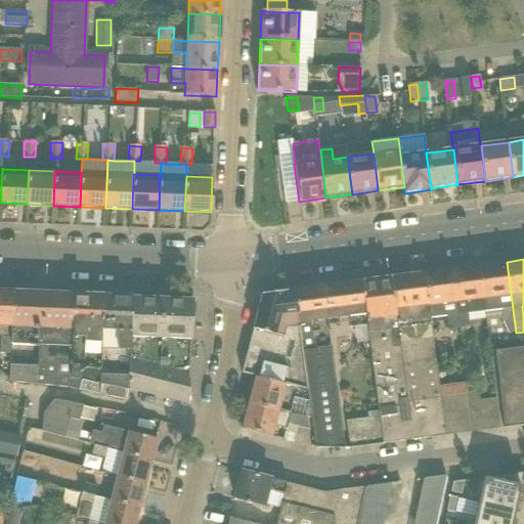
[(509,334),(516,333),(507,262),(479,266),(485,311),(503,309),(504,321),(509,334)]
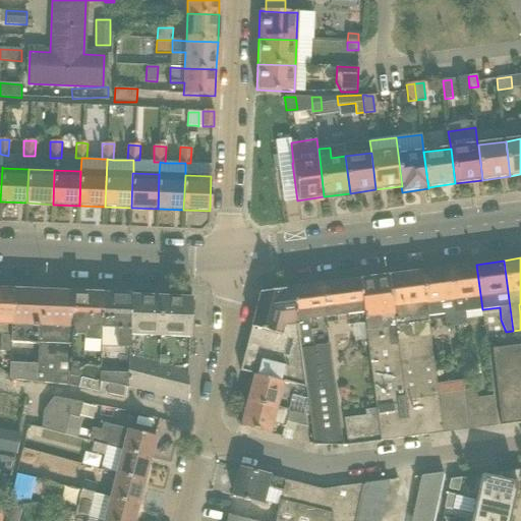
[(466,325),(464,312),(482,309),(476,265),(449,268),(456,326),(466,325)]
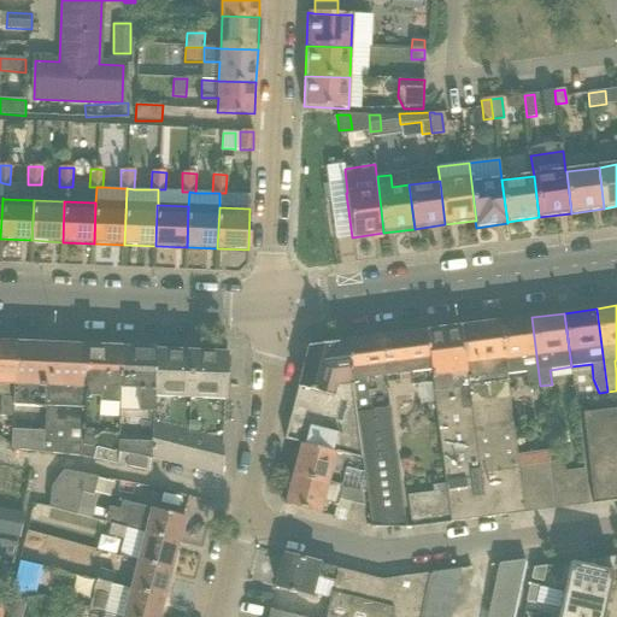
[(528,388),(540,386),(532,317),(499,322),(505,374),(526,370),(528,388)]
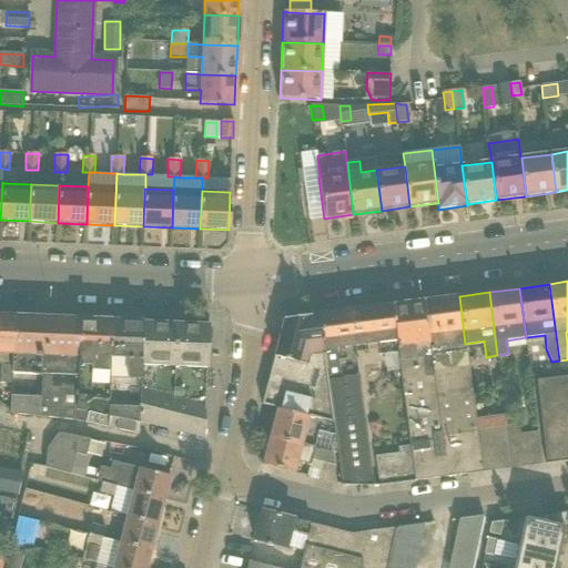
[(477,432),(476,430),(465,344),(459,296),(419,302),(437,436),(460,433),(466,475),(482,473),(477,432)]
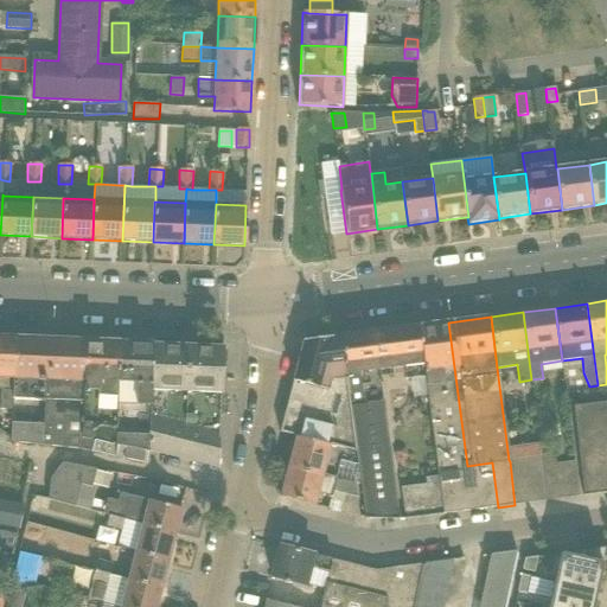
[(427,396),(438,477),(442,515),(498,508),(492,462),(467,466),(448,323),(415,326),(423,377),(426,396),(427,396)]
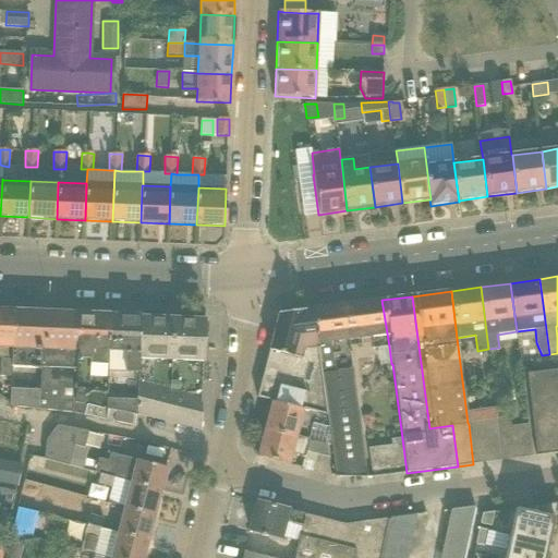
[(371,337),(373,349),(389,347),(381,300),(342,305),(347,340),(348,346),(361,344),(360,339),(371,337)]
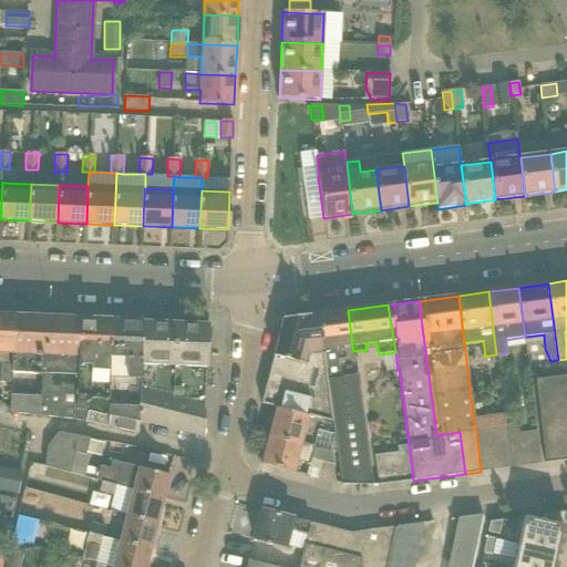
[(348,310),(317,315),(320,350),(322,370),(325,380),(358,375),(353,351),(352,346),(348,310)]
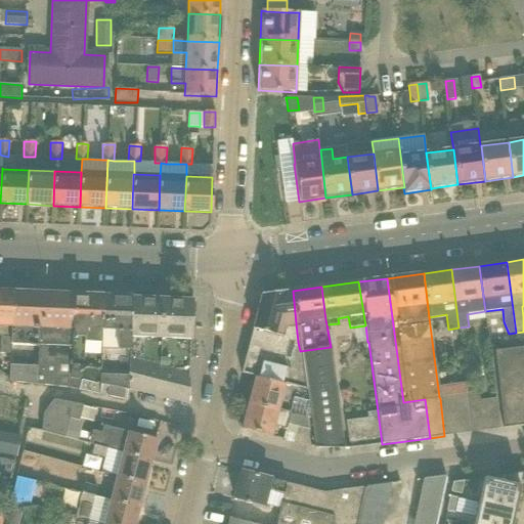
[(0,290),(0,337),(10,337),(11,337),(13,291),(0,290)]
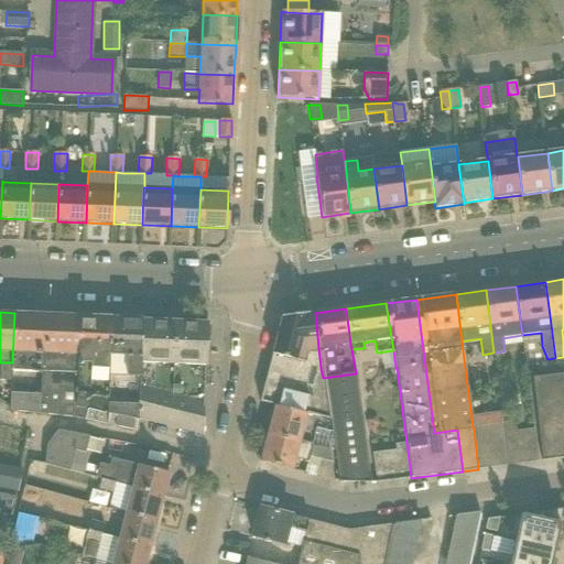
[(12,362),(11,362),(11,370),(42,372),(45,372),(47,315),(14,313),(12,362)]
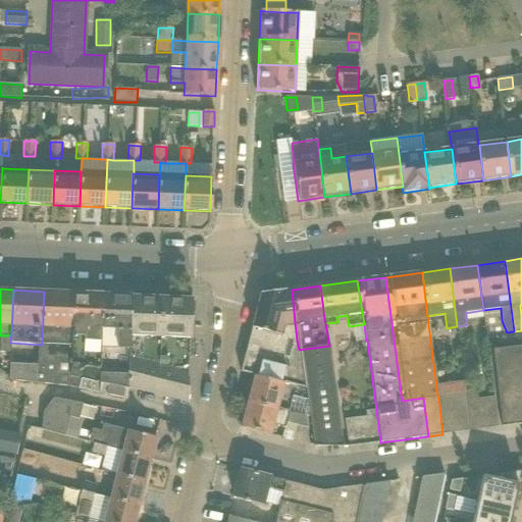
[(260,295),(252,328),(267,332),(297,341),(295,322),(292,290),(260,294),(260,295)]
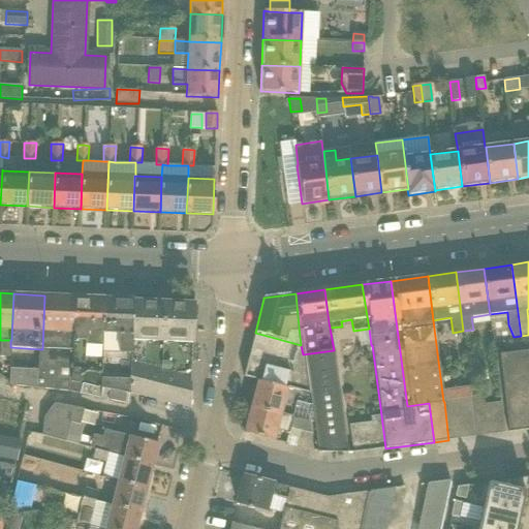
[(37,389),(70,393),(72,351),(75,297),(44,296),(42,349),(39,349),(38,370),(37,389)]
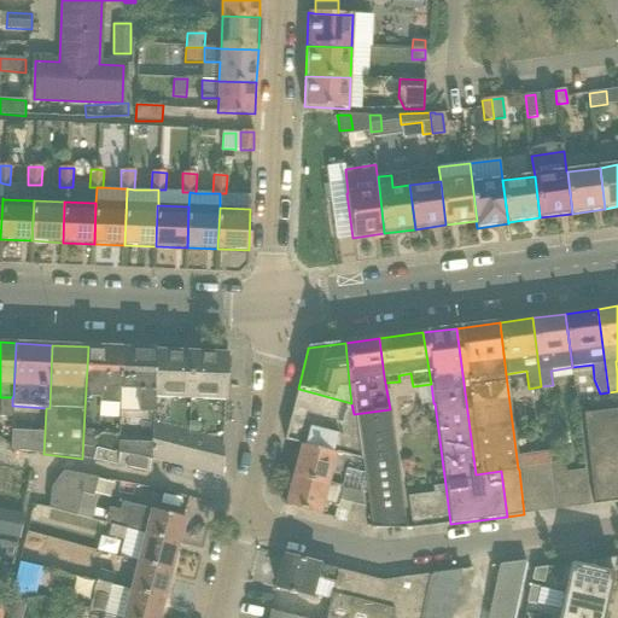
[(82,459),(92,461),(97,449),(117,454),(118,437),(122,348),(88,347),(85,410),(82,459)]
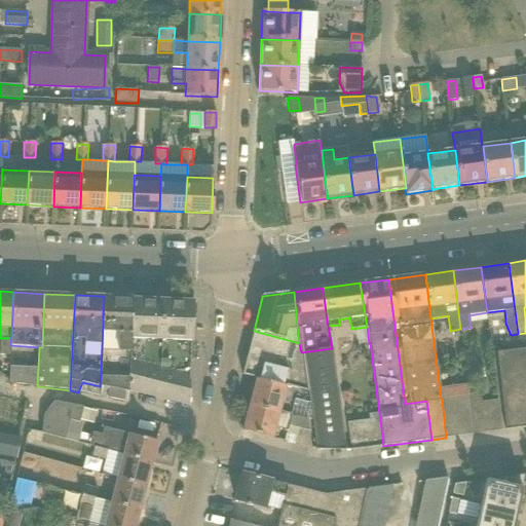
[(100,398),(127,405),(128,391),(129,369),(130,357),(132,333),(133,298),(104,296),(101,372),(100,386),(100,398)]
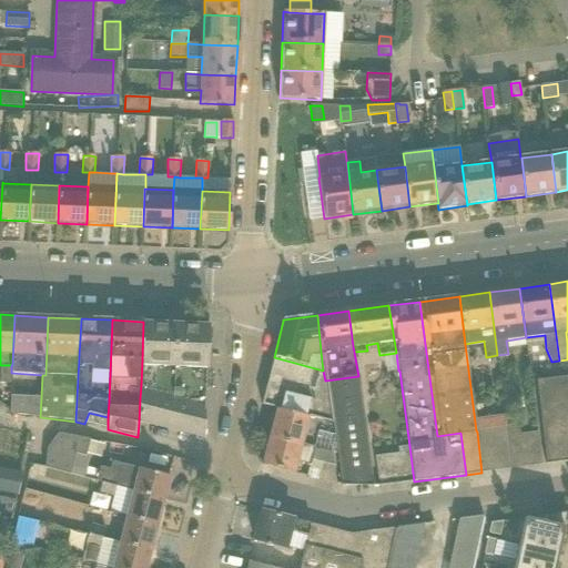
[(142,359),(208,363),(209,324),(143,322),(142,359)]
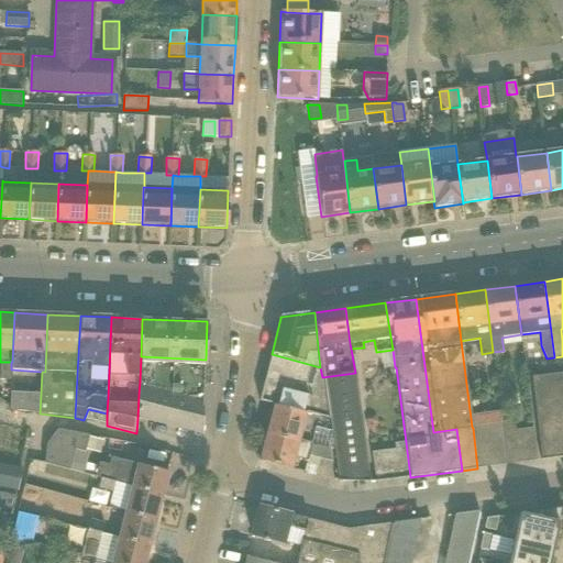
[(288,359),(272,354),(268,365),(265,379),(290,387),(301,389),(296,411),(328,421),(328,420),(322,377),(320,367),(288,359)]
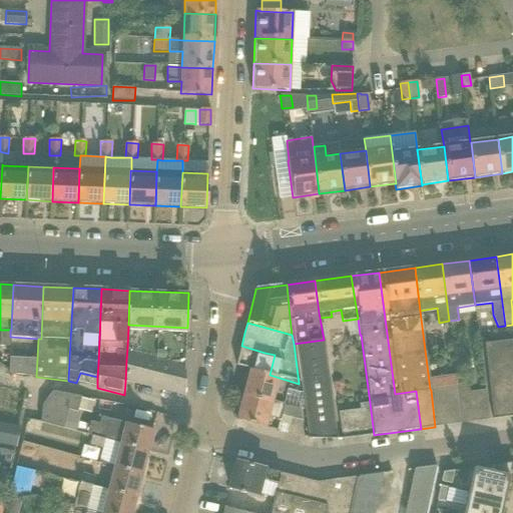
[(186,362),(187,328),(128,325),(127,348),(126,360),(186,362)]
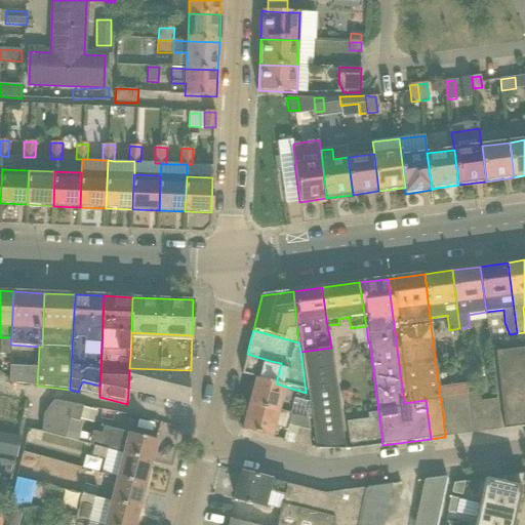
[(310,404),(313,429),(316,449),(346,449),(331,348),(300,352),(306,392),(306,393),(308,403),(310,404)]
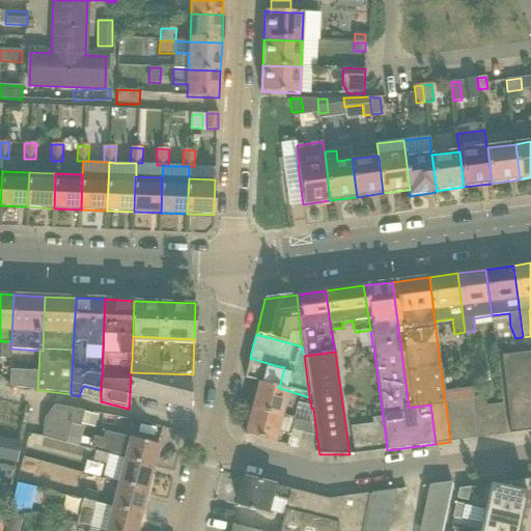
[(510,435),(530,431),(530,352),(500,357),(510,435)]
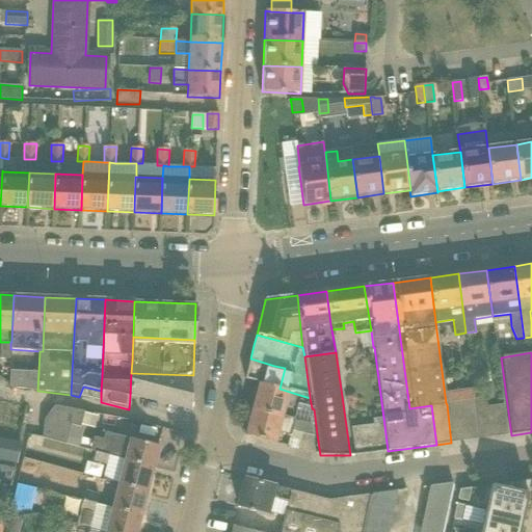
[(274,366),(250,358),(245,379),(259,383),(280,389),(285,368),(274,366)]
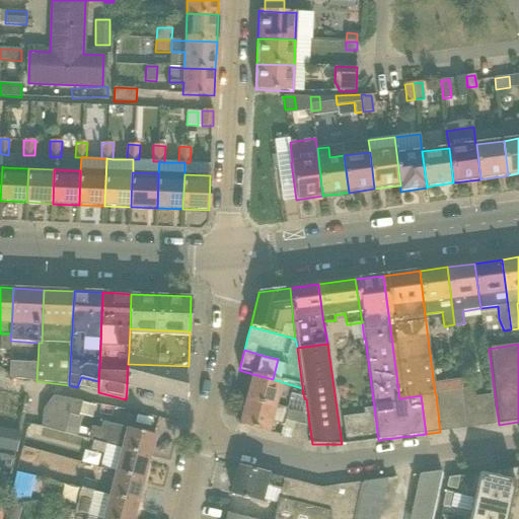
[(38,363),(9,362),(8,378),(8,379),(36,381),(38,363)]
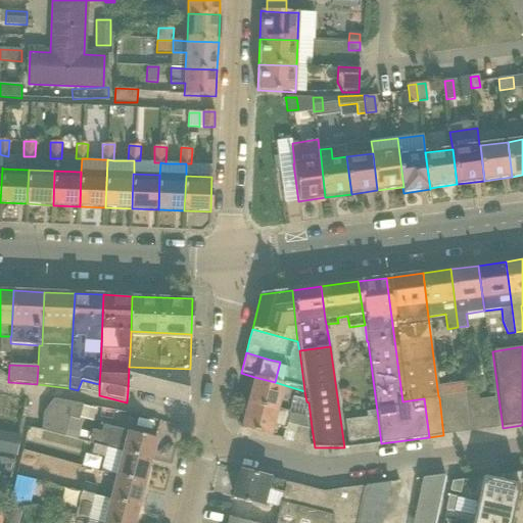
[(128,389),(188,403),(190,369),(129,367),(128,389)]
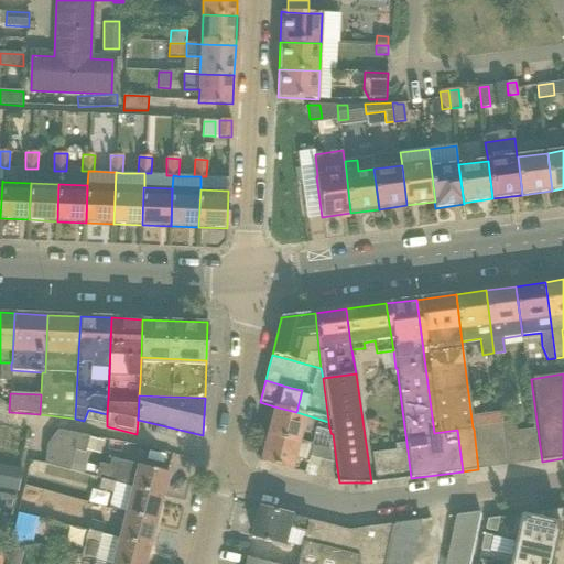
[(300,443),(301,442),(311,445),(316,429),(331,433),(328,422),(296,412),(274,407),(267,435),(300,443)]
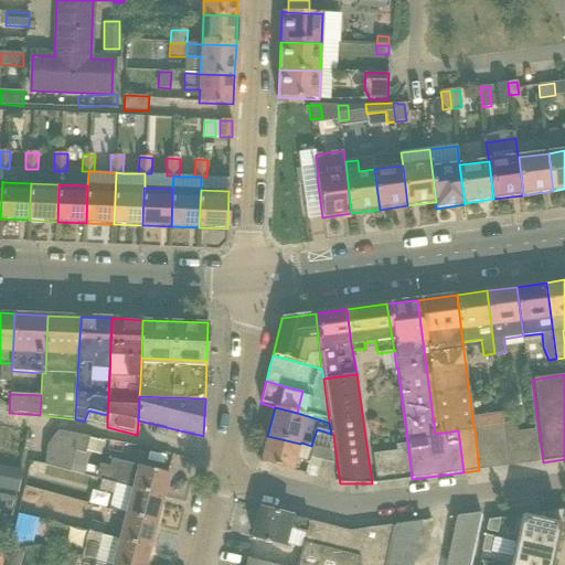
[(107,427),(107,415),(88,411),(84,422),(106,427),(107,427)]
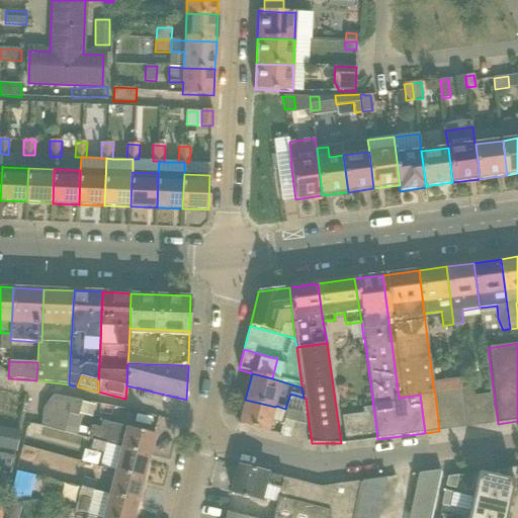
[(473,389),(461,390),(466,427),(479,426),(475,397),(473,389)]
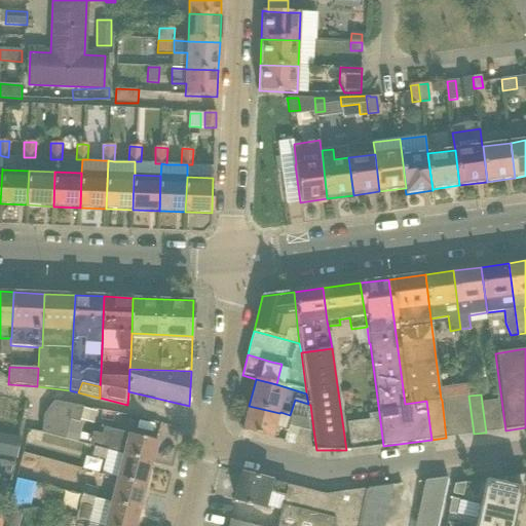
[(474,434),(468,396),(456,397),(462,436),(474,434)]
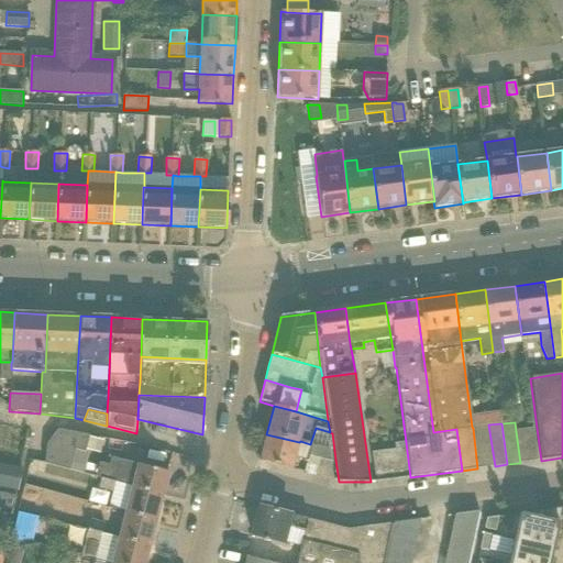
[(472,427),(473,428),(477,468),(495,466),(488,424),(472,427)]
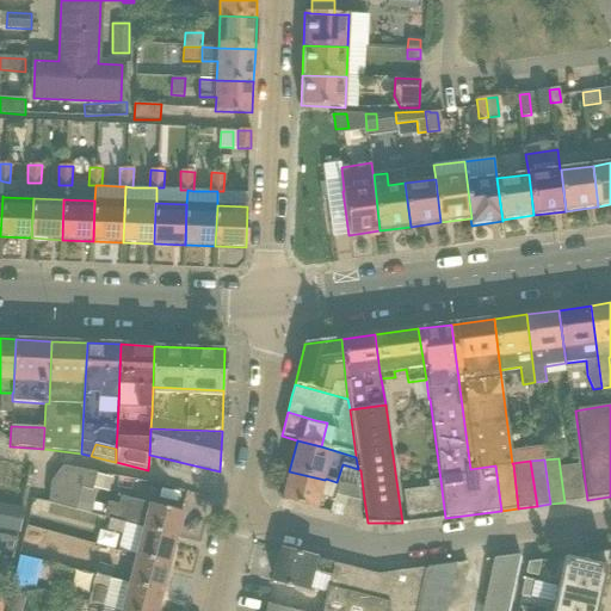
[(97,475),(98,473),(62,466),(50,482),(49,504),(75,510),(81,487),(92,489),(97,474),(97,475)]
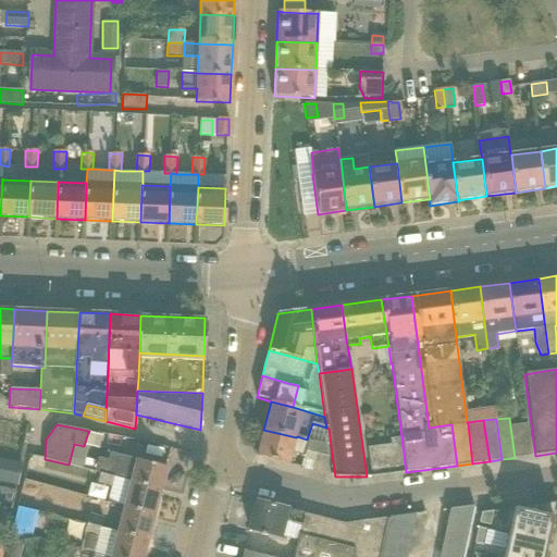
[(527,424),(510,426),(515,458),(531,456),(527,424)]
